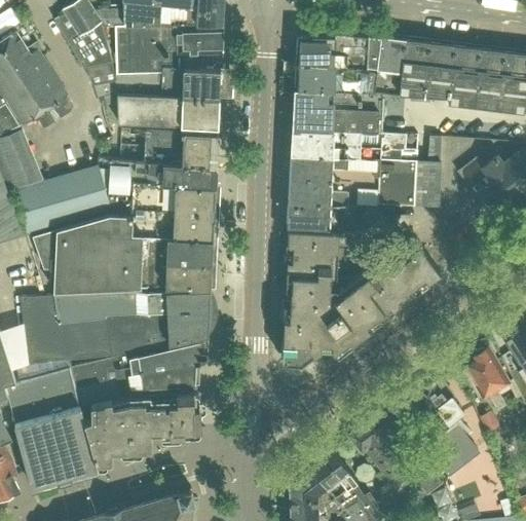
[(124,15),(96,16),(85,0),(78,0),(62,10),(66,15),(53,23),(82,71),(92,88),(94,88),(117,84),(115,77),(111,64),(112,64),(102,29),(124,28),(124,15)]
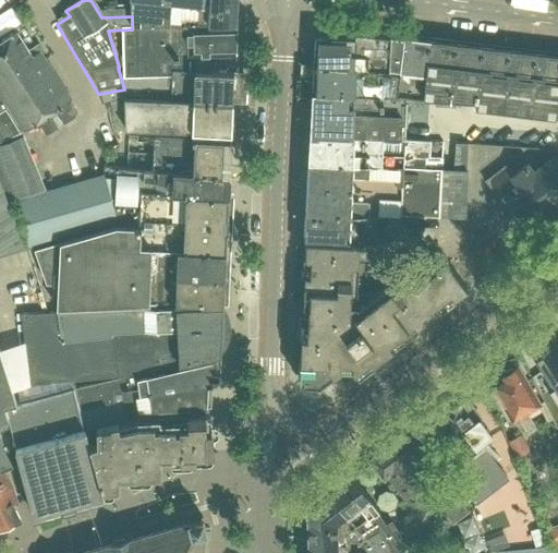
[(132,16),(132,29),(235,27),(237,0),(130,0),(130,3),(131,3),(132,16)]
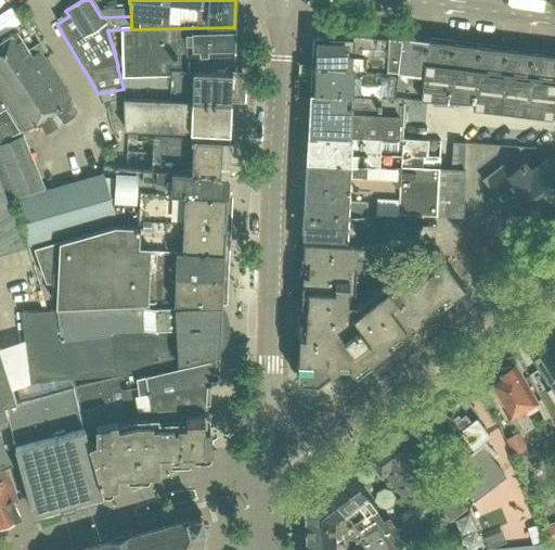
[(170,74),(189,74),(189,63),(217,63),(217,59),(234,59),(234,28),(121,32),(121,81),(170,80),(170,74)]
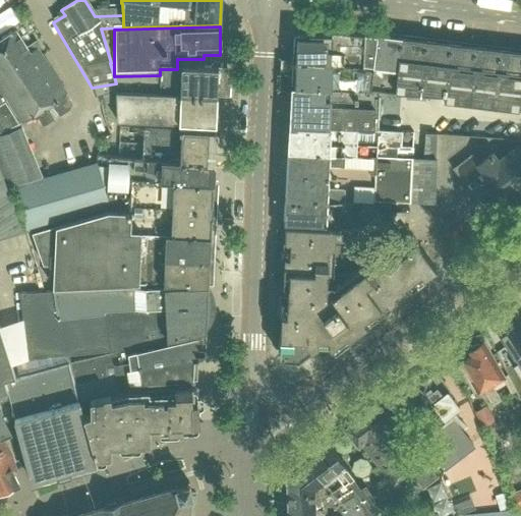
[(292,45),(291,64),(330,66),(362,68),(363,39),(363,37),(331,33),(331,38),(324,38),(301,37),(293,36),(292,45)]
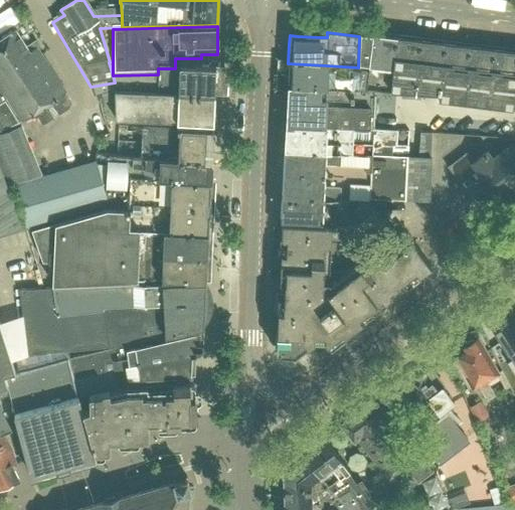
[(0,45),(41,112),(50,106),(58,119),(67,113),(70,107),(64,97),(40,59),(29,56),(15,34),(0,42),(0,45)]
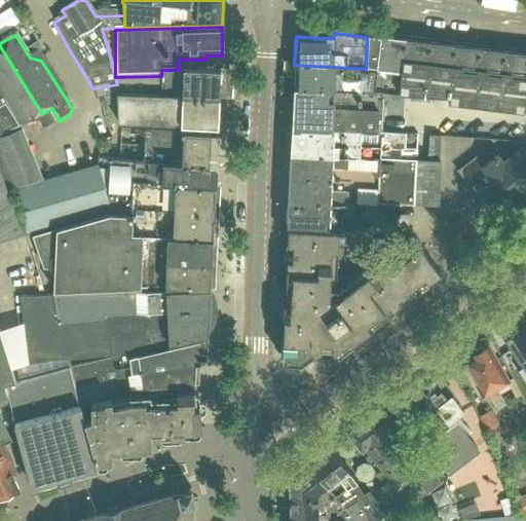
[(376,70),(373,95),(398,96),(404,46),(405,46),(406,41),(379,38),(379,40),(376,70)]
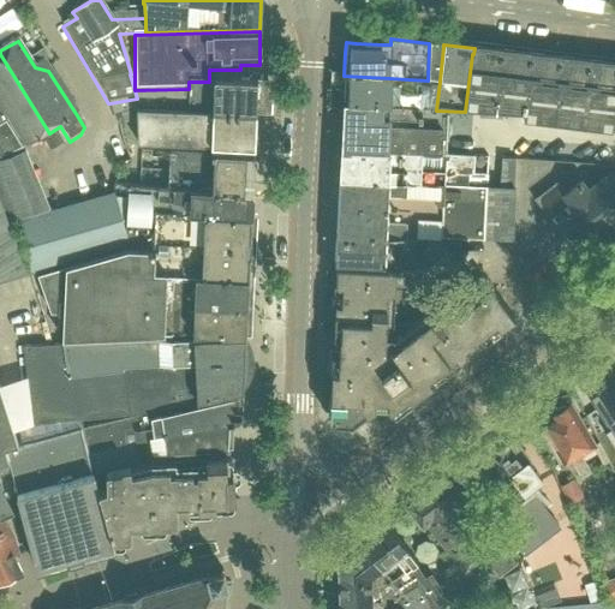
[(472,54),(465,112),(524,115),(523,123),(610,133),(610,130),(614,130),(614,65),(475,48),(473,54),(472,54)]
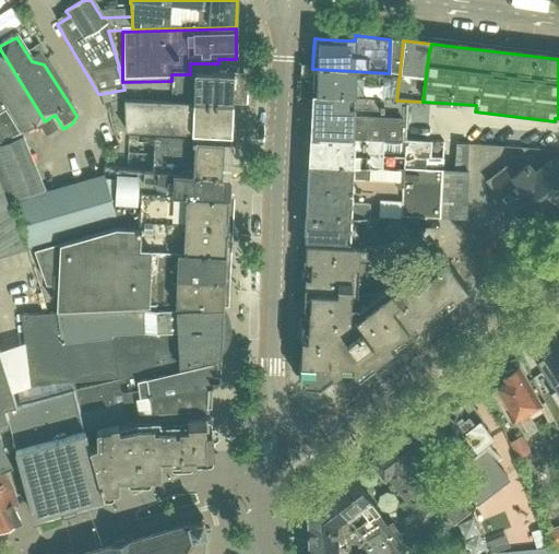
[(0,49),(0,144),(19,137),(45,121),(0,49)]
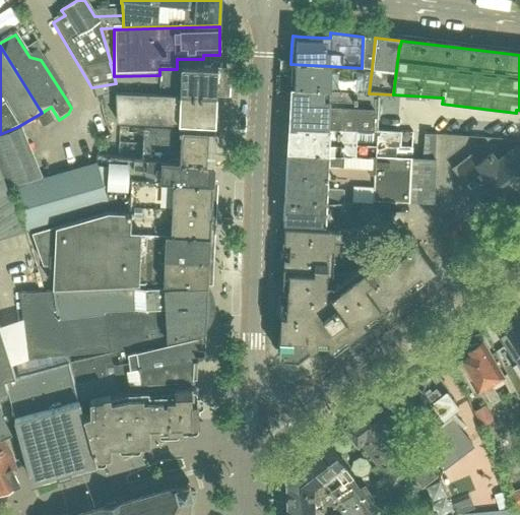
[(327,90),(329,66),(290,64),(289,88),(327,90)]
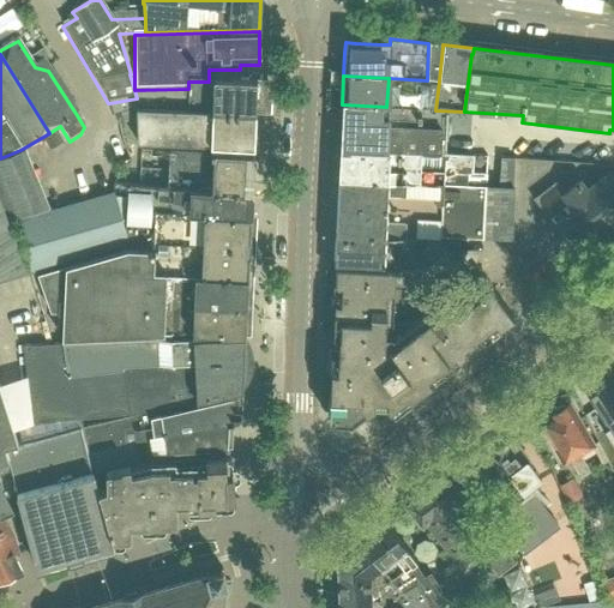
[(256,116),(257,83),(212,82),(209,82),(188,82),(188,89),(134,90),(137,98),(109,103),(112,107),(118,126),(136,120),(136,112),(256,116)]
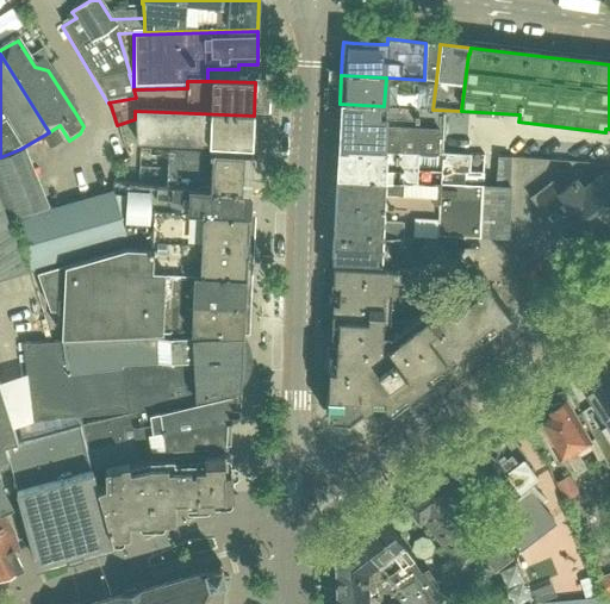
[(384,107),(384,106),(340,104),(337,151),(441,157),(444,111),(403,109),(384,107)]
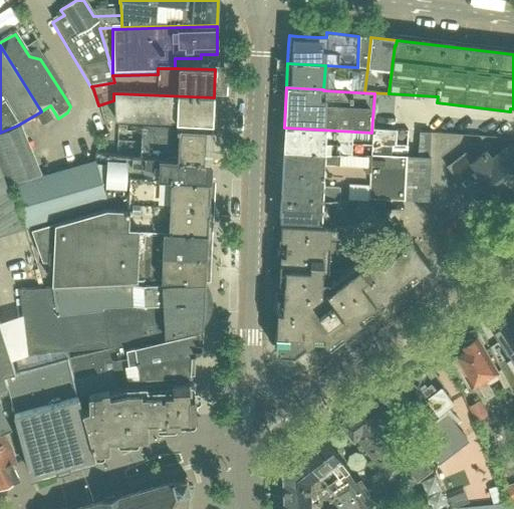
[(214,97),(113,93),(113,100),(98,105),(103,120),(177,124),(213,126),(214,97)]
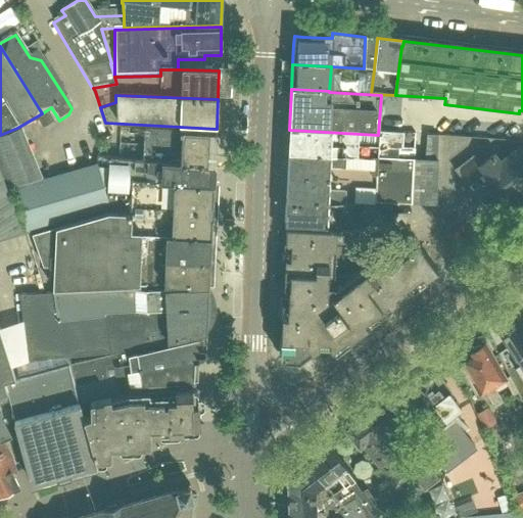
[(398,136),(378,135),(289,130),(288,154),(413,161),(414,151),(398,150),(398,136)]
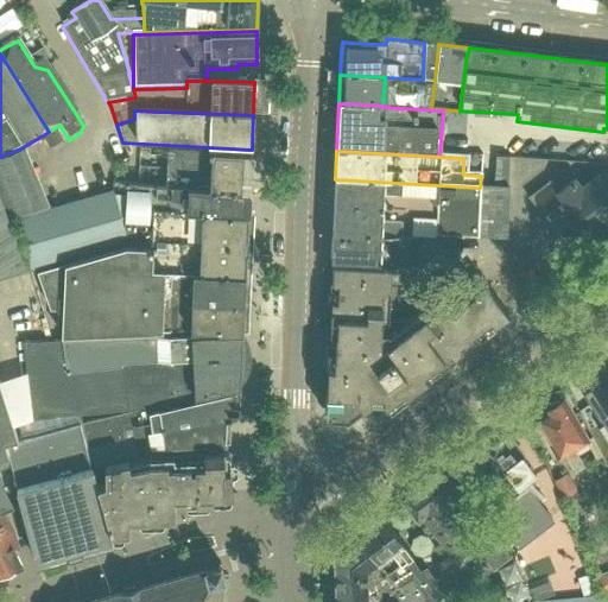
[(14,223),(50,213),(25,152),(0,162),(0,196),(12,225),(14,223)]
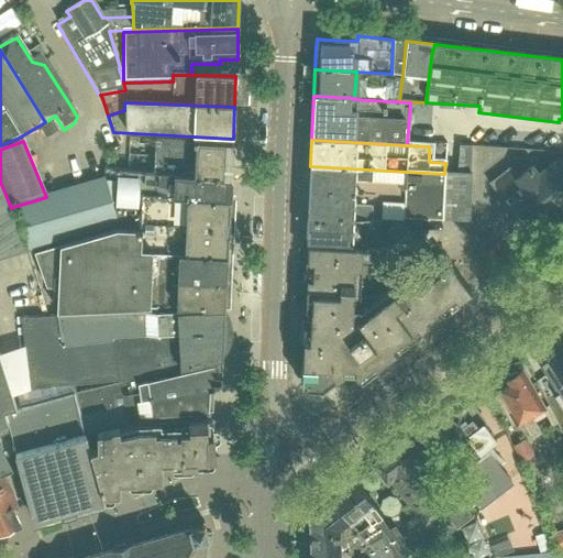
[(197,178),(229,181),(231,181),(233,144),(154,141),(154,150),(120,155),(119,174),(153,176),(153,177),(197,178)]
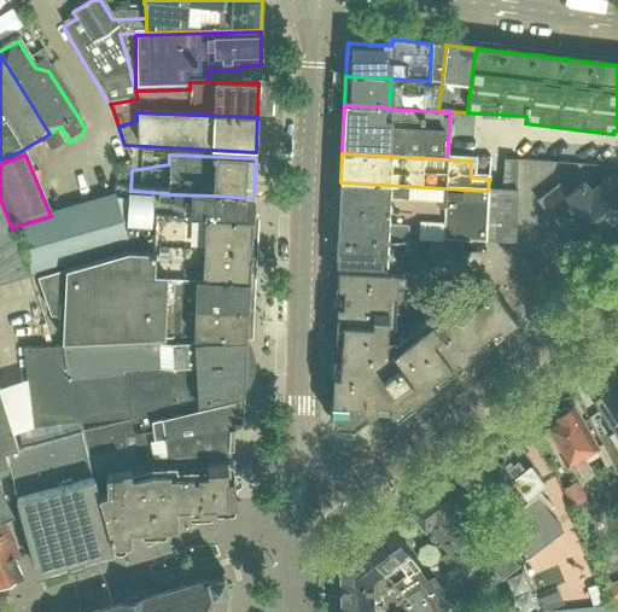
[(617,221),(617,185),(613,179),(589,197),(582,187),(567,198),(559,187),(536,205),(548,222),(571,204),(573,209),(584,223),(587,221),(599,237),(617,221)]
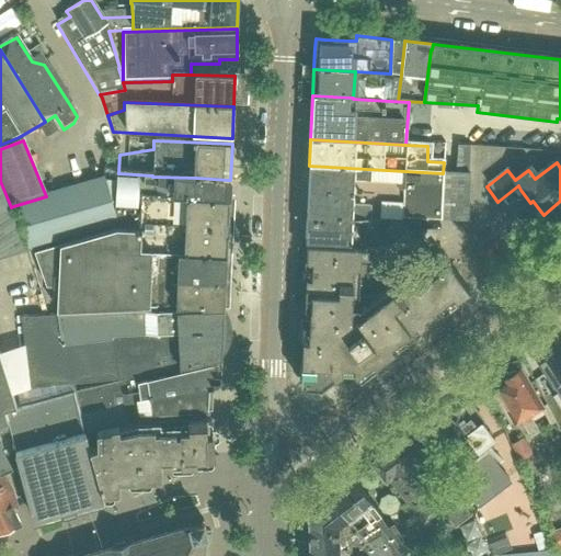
[(442,199),(443,173),(309,166),(308,191),(442,199)]
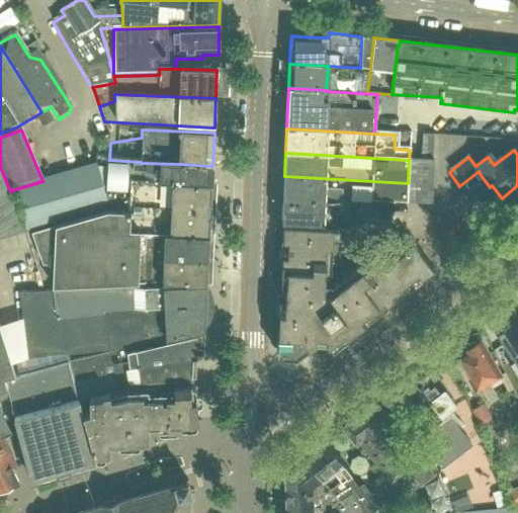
[(210,166),(181,164),(141,163),(141,162),(109,160),(107,160),(106,169),(97,169),(108,206),(130,200),(131,182),(163,184),(210,186),(210,166)]
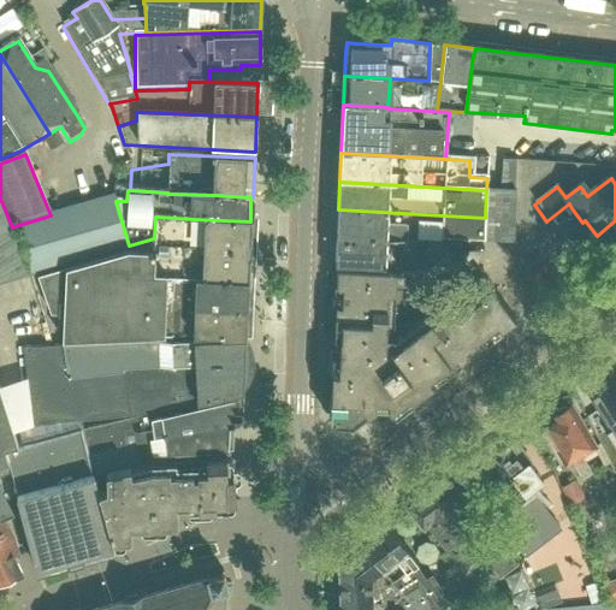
[(129,246),(116,201),(114,197),(51,215),(15,226),(30,278),(129,249),(129,246)]
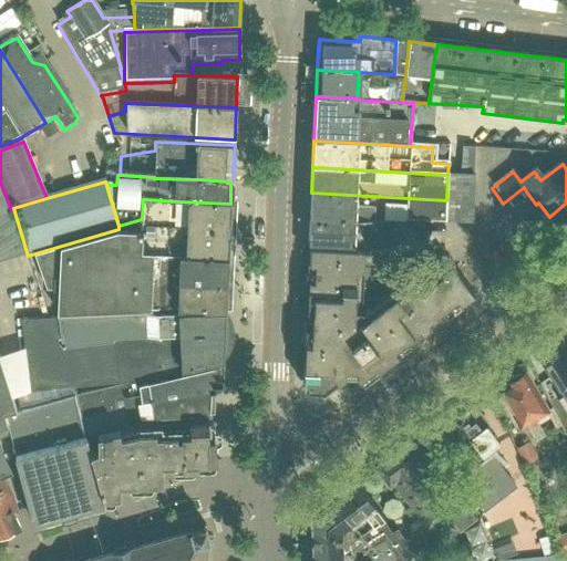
[(0,190),(0,263),(27,256),(0,190)]
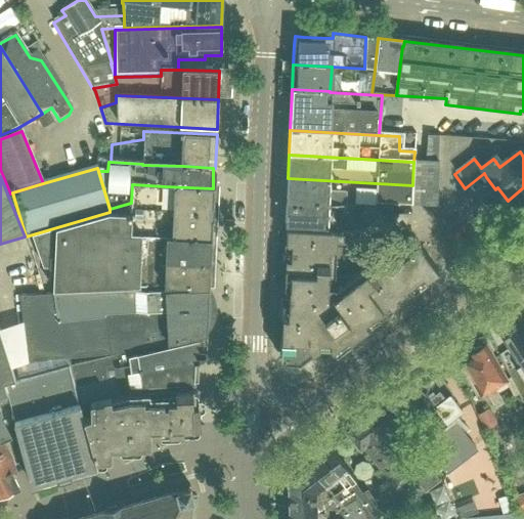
[(411,207),(412,185),(288,178),(287,202),(354,206),(354,204),(411,207)]
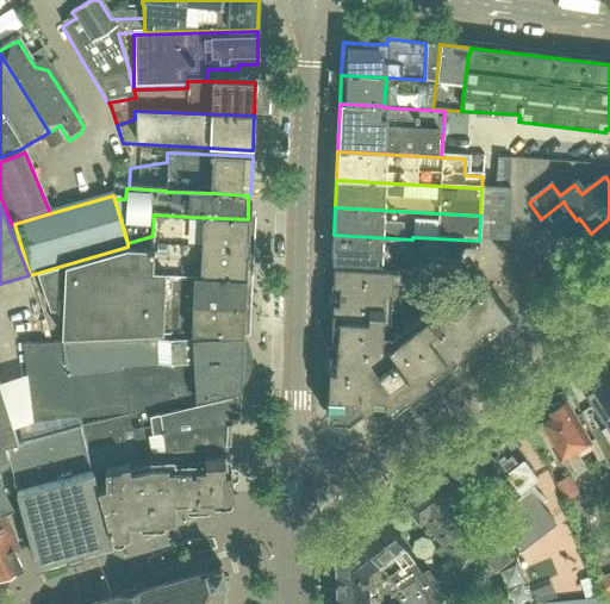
[(248,219),(192,217),(154,215),(153,236),(153,253),(151,275),(246,280),(249,219),(248,219)]
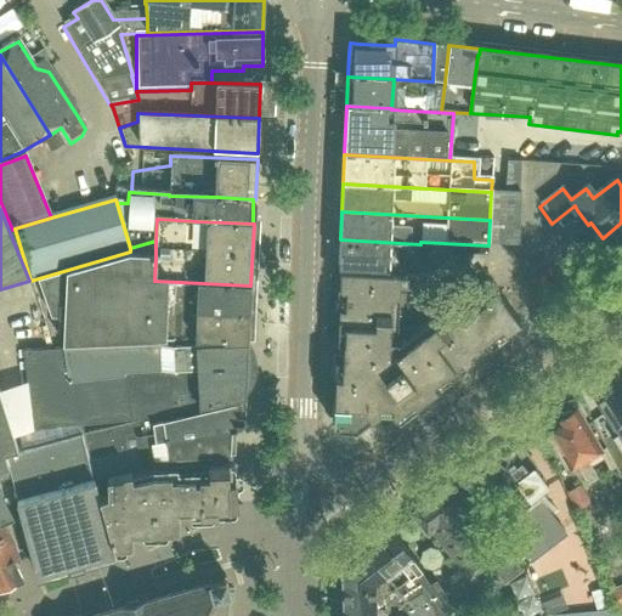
[(419,273),(420,244),(340,239),(339,269),(419,273)]
